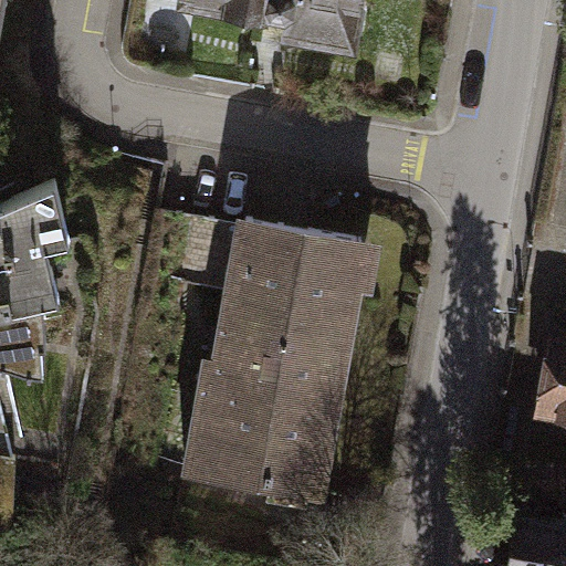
[(357,0),(190,0),(190,4),(216,9),(218,1),(291,16),(289,25),(350,38),(358,27),(362,7),(357,0)]
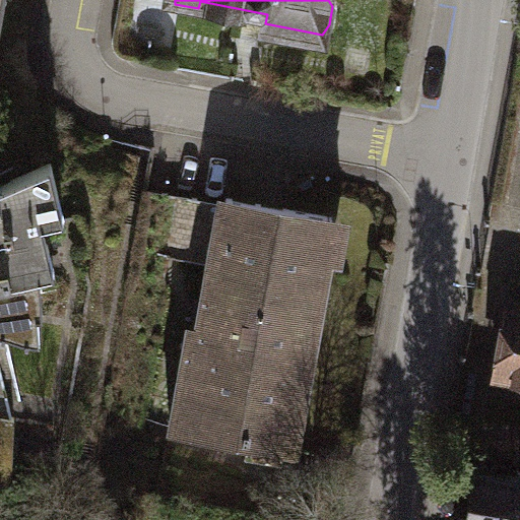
[(0,332),(35,338),(35,313),(41,312),(41,272),(54,272),(43,225),(60,218),(49,168),(0,184),(0,332)]
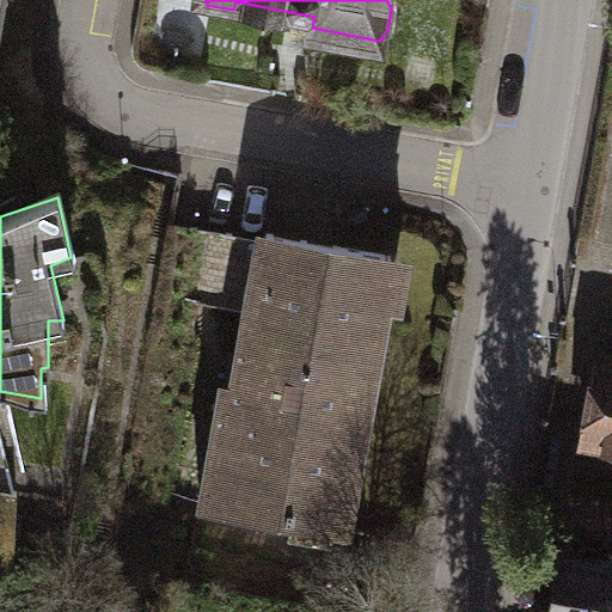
[(176,299),(254,310),(264,242),(185,231),(176,299)]
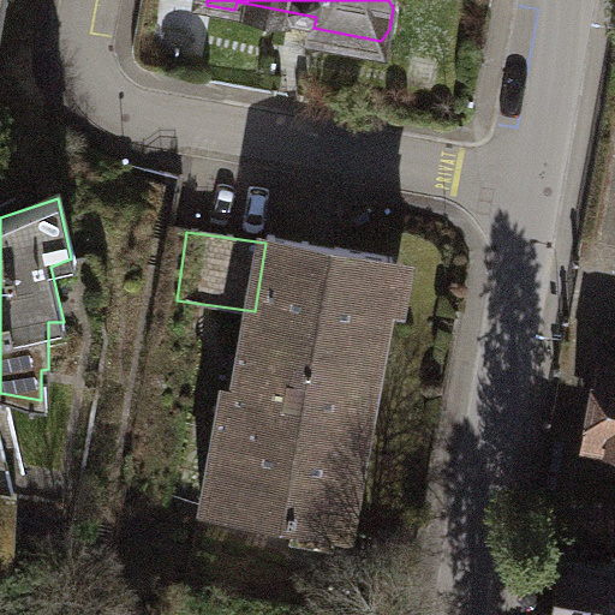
[(267,234),(266,243),(255,311),(251,329),(244,328),(233,392),(230,392),(225,418),(214,417),(199,503),(341,526),(377,303),(398,306),(405,266),(388,263),(389,255),(267,234)]
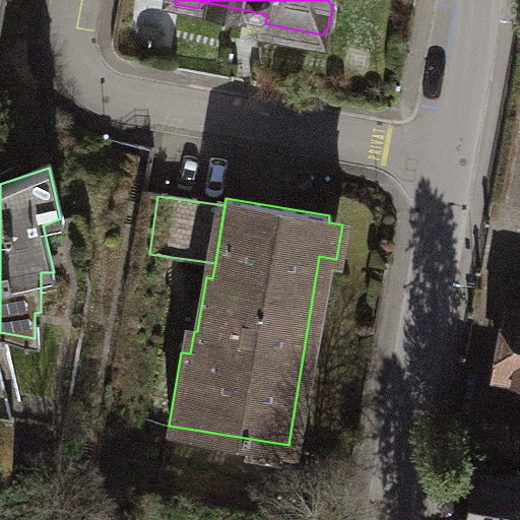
[(519,307),(505,305),(493,372),(519,377),(519,307)]
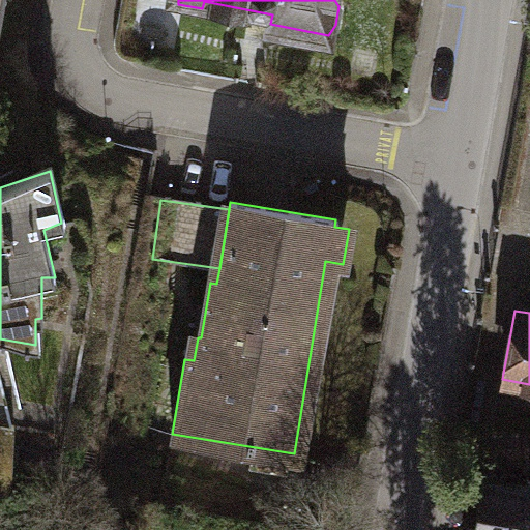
[(13,427),(0,425),(0,487),(11,488),(13,427)]
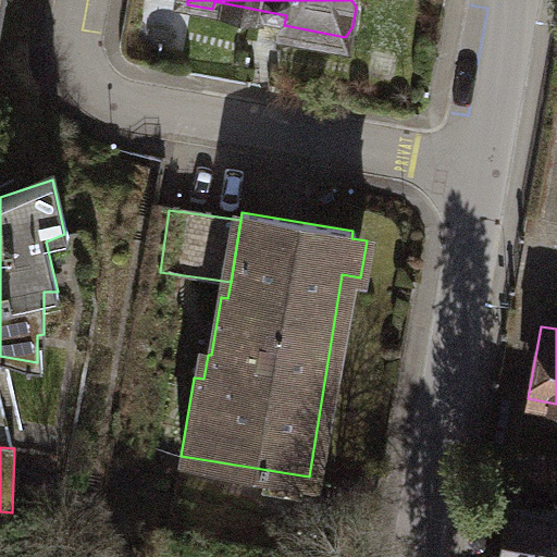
[(556,556),(556,511),(514,505),(504,556),(556,556)]
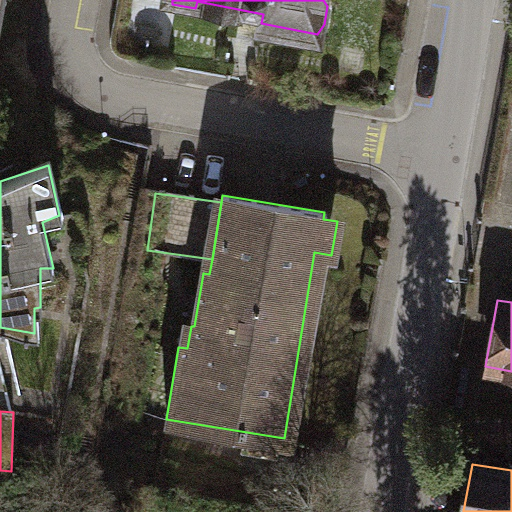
All buildings are outlined.
